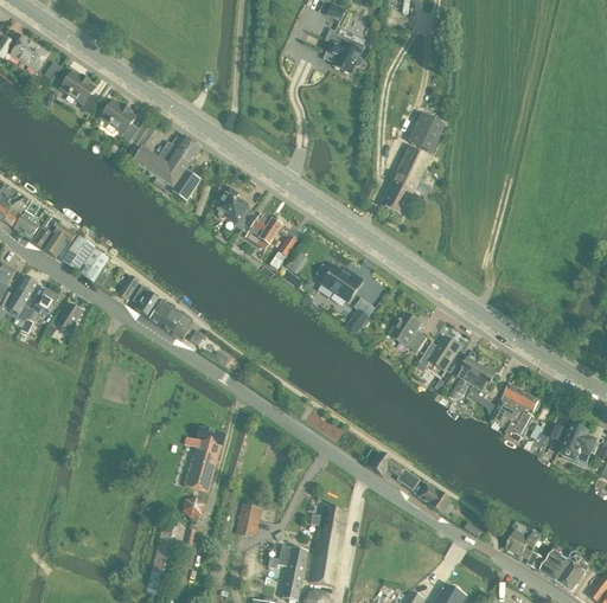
[(339,20),(345,8),(332,2),(326,13),(339,20)]
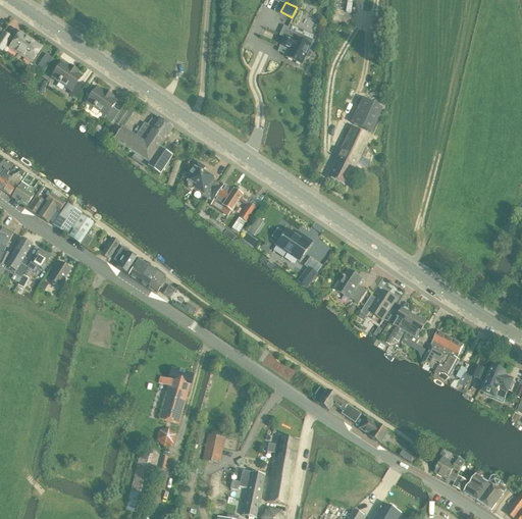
[(286,30),(279,44),(289,48),(285,55),(302,62),(305,55),(307,56),(309,55),(311,51),(310,50),(308,49),(312,39),(297,32),(296,34),(286,30)]
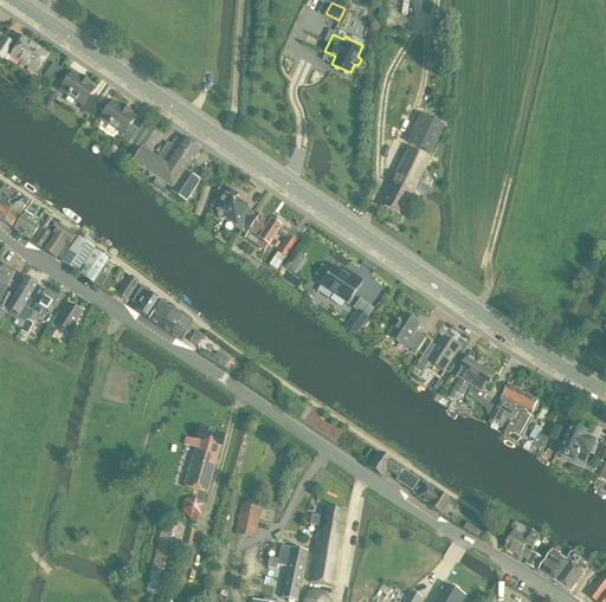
[(49,52),(23,36),(15,45),(11,41),(12,40),(4,36),(0,40),(0,54),(1,57),(6,50),(11,52),(11,53),(37,70),(49,52)]
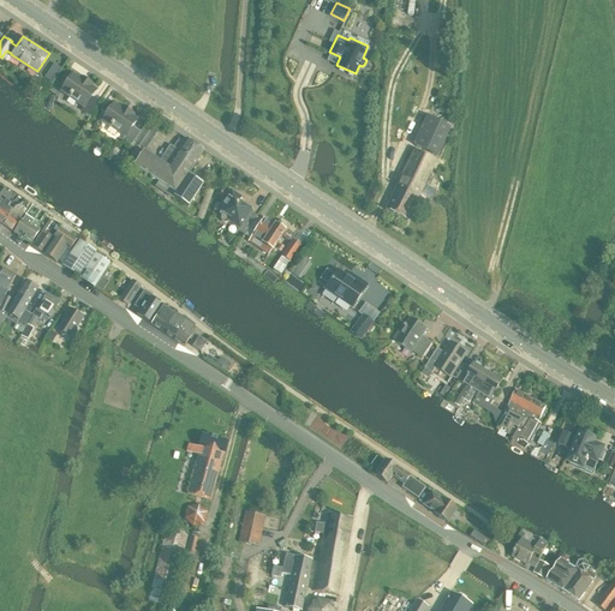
[(54,61),(49,67),(57,72),(61,66),(54,61)]
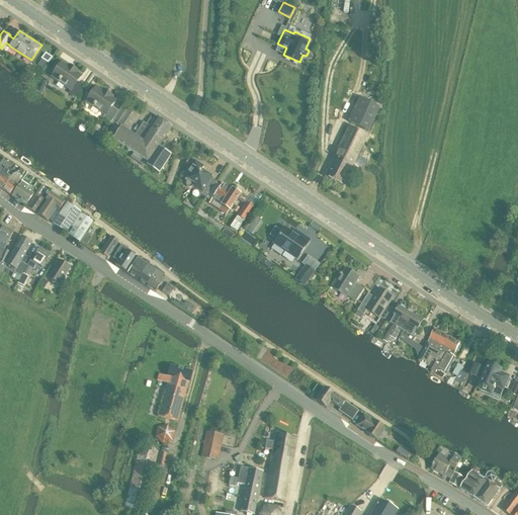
[(73,69),(61,61),(52,75),(71,88),(68,91),(76,96),(84,84),(77,80),(80,74),(76,71),(77,70),(74,67),(73,69)]
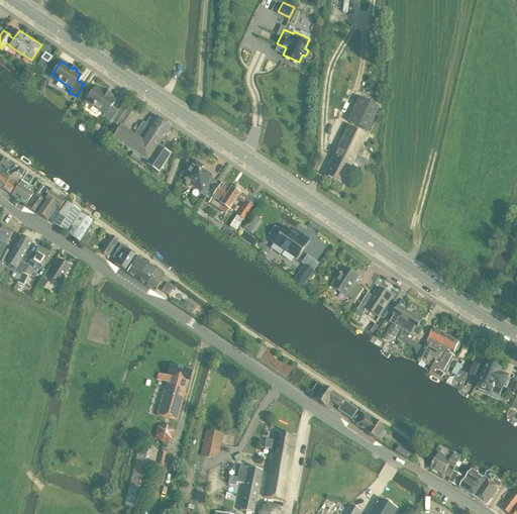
[(107,93),(95,85),(86,99),(105,112),(102,115),(110,121),(118,109),(111,104),(115,99),(111,96),(112,94),(108,92),(107,93)]
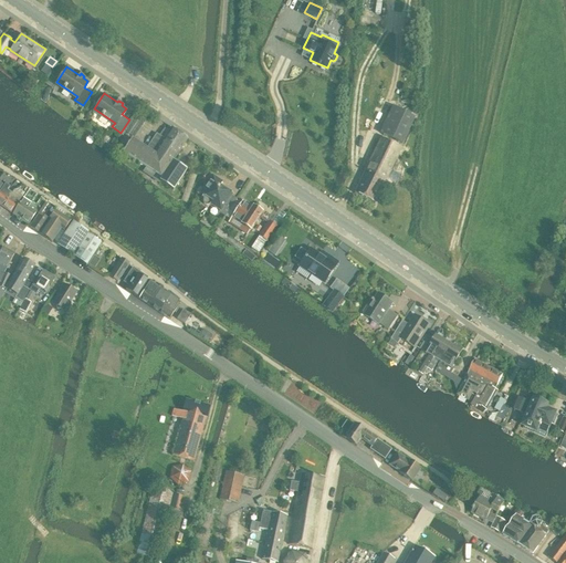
[(402,142),(415,114),(392,104),(379,131),(402,142)]
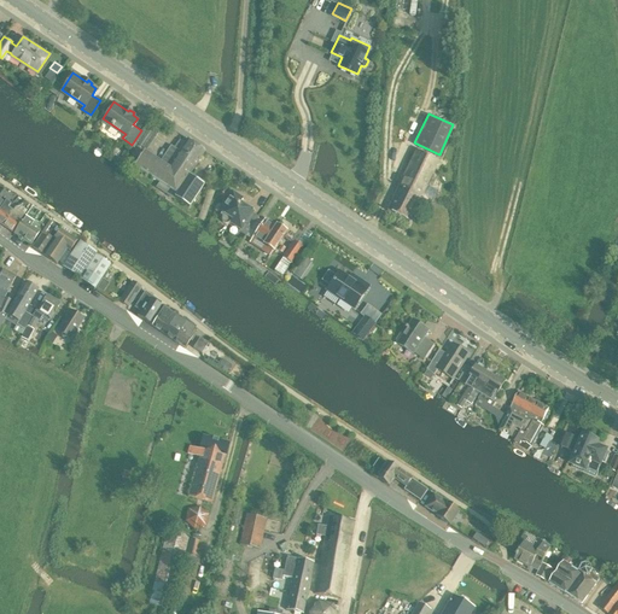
[(161,161),(144,148),(134,163),(176,192),(174,196),(188,205),(204,182),(190,173),(205,150),(187,136),(182,144),(178,141),(174,146),(170,144),(162,157),(162,159),(161,161)]
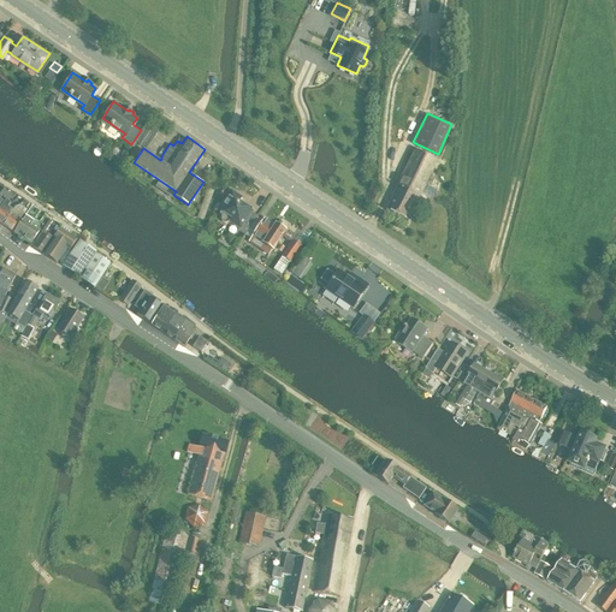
[(433,194),(433,192),(434,190),(425,185),(437,159),(414,148),(400,178),(433,194)]
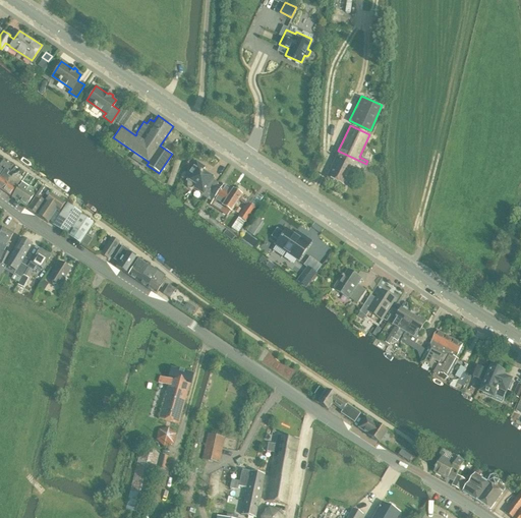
[(363,169),(366,164),(338,151),(326,176),(344,184),(354,165),(363,169)]
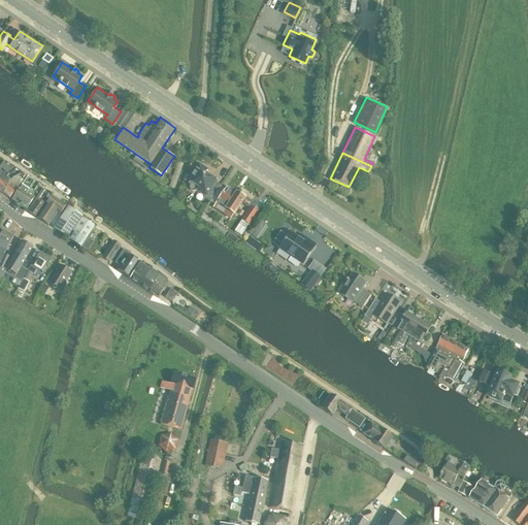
[(0,172),(1,172),(4,169),(5,170),(8,172),(10,170),(11,171),(14,167),(13,166),(3,159),(0,163),(0,172)]
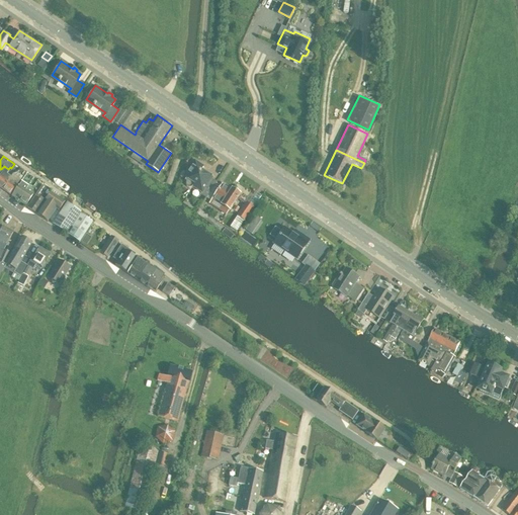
[(205,196),(217,181),(217,180),(210,177),(212,174),(202,167),(203,165),(194,159),(186,171),(188,173),(184,179),(186,180),(185,181),(185,182),(185,183),(186,184),(186,185),(188,186),(189,186),(190,186),(191,186),(191,185),(192,185),(192,184),(201,190),(199,192),(205,196)]
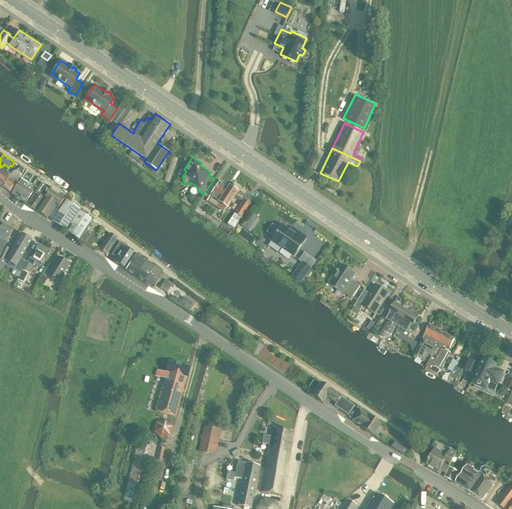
[(2,169),(0,171),(0,183),(2,185),(12,171),(17,169),(20,165),(14,162),(11,166),(10,165),(8,167),(5,165),(4,166),(3,168),(2,169)]
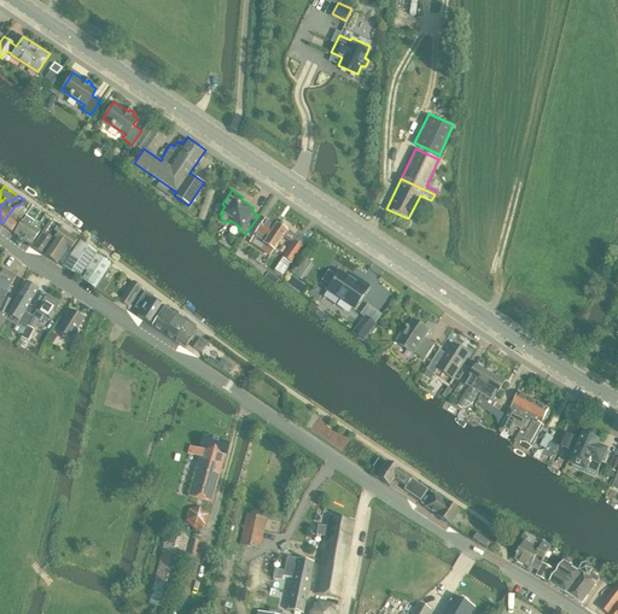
[(15,206),(3,223),(12,229),(24,212),(30,204),(24,199),(21,204),(15,206)]
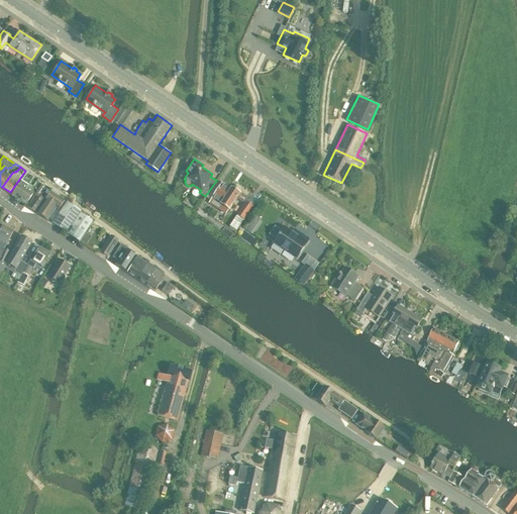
[(41,184),(42,183),(37,180),(32,187),(28,184),(33,177),(26,172),(12,194),(25,203),(32,192),(34,194),(41,184)]
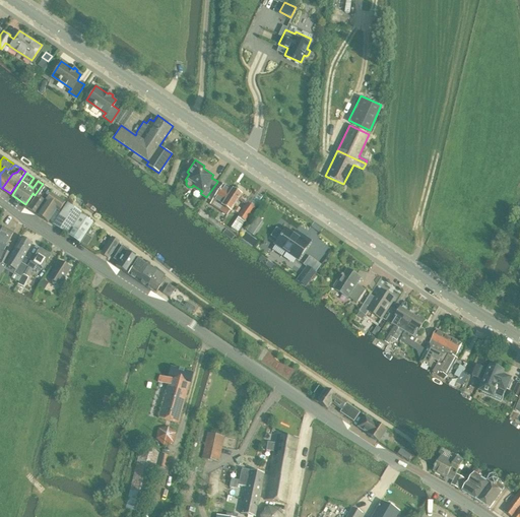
[(217,182),(206,197),(229,211),(230,209),(241,193),(240,193),(240,190),(237,187),(233,188),(232,188),(231,189),(223,184),(222,185),(217,182)]
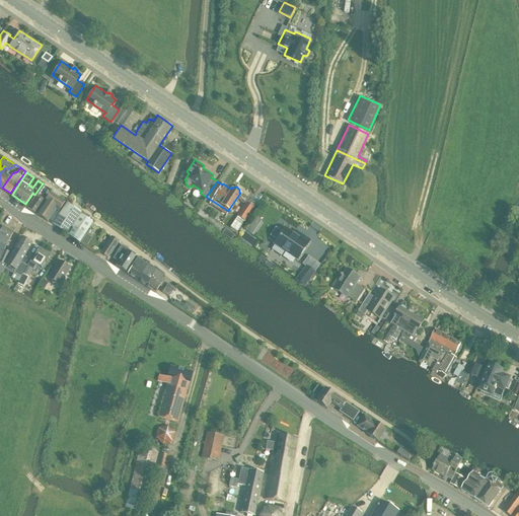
[(50,191),(42,185),(34,195),(27,206),(36,212),(36,213),(48,220),(56,208),(59,210),(65,201),(64,201),(51,191),(50,191)]
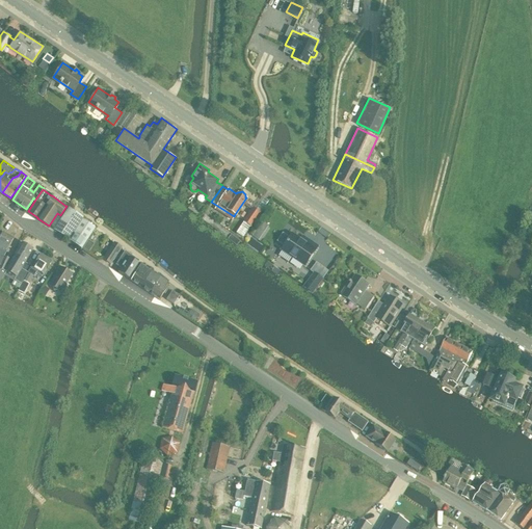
[(82,245),(94,227),(81,218),(82,216),(69,207),(57,225),(72,234),(70,237),(82,245)]
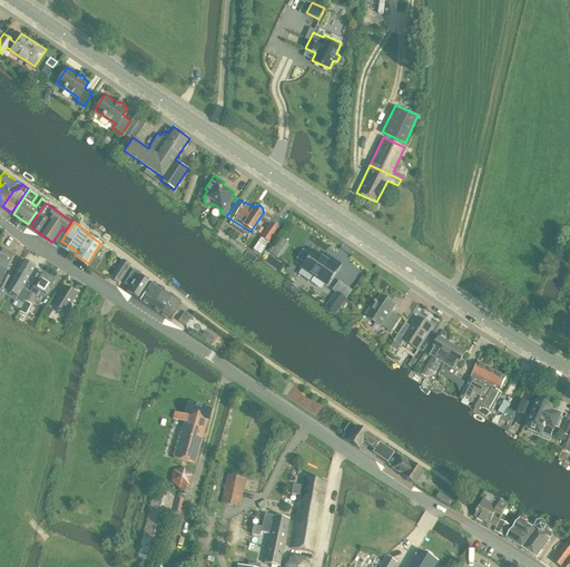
[(271,222),(253,248),(259,253),(277,226),(271,222)]
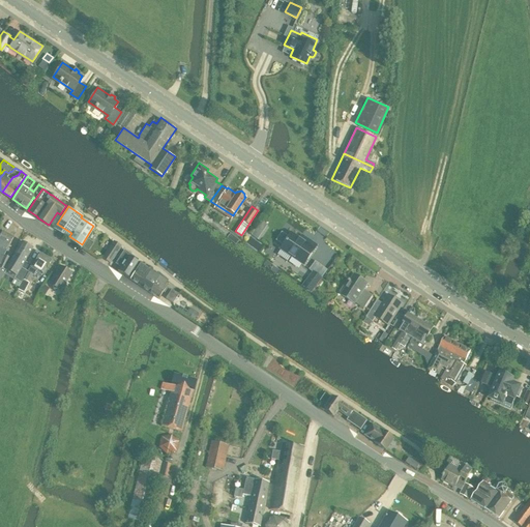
[(0,281),(10,256),(3,253),(5,251),(13,235),(3,230),(0,235),(0,281)]
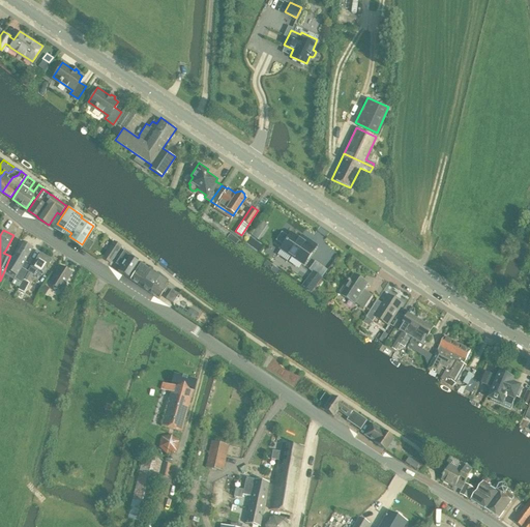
[(282,230),(276,238),(283,243),(281,246),(276,253),(287,259),(291,254),(303,262),(316,243),(306,237),(303,240),(291,232),(289,234),(282,230)]
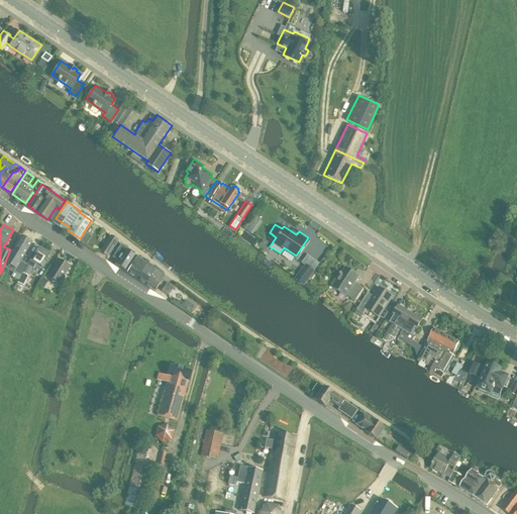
[(13,270),(20,274),(30,257),(24,252),(31,240),(21,234),(14,246),(14,247),(6,261),(15,267),(13,270)]
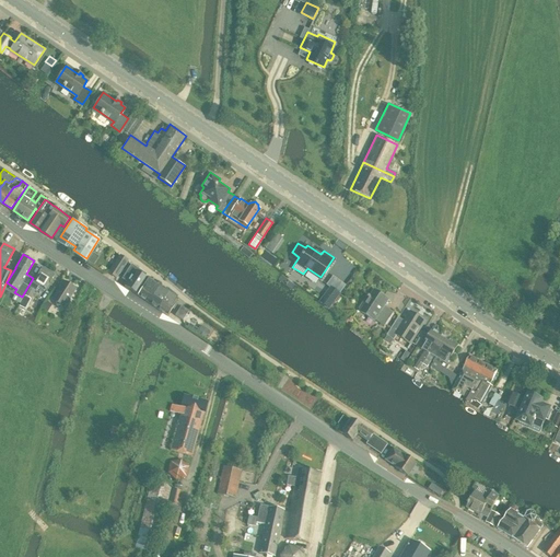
[(116,276),(127,258),(120,254),(109,270),(116,276)]
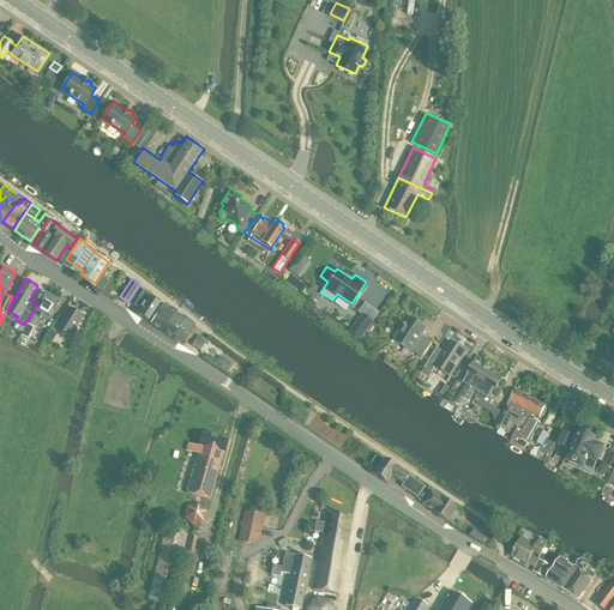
[(137,312),(150,321),(162,305),(158,302),(160,299),(150,293),(144,288),(136,302),(140,306),(137,312)]
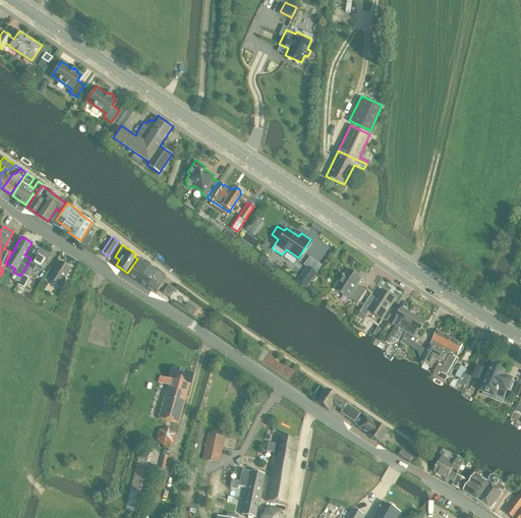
[(18,282),(20,284),(22,285),(33,269),(34,269),(36,266),(41,269),(42,267),(43,268),(46,262),(51,254),(40,247),(36,255),(34,254),(29,262),(26,266),(27,266),(22,274),(23,274),(21,277),(18,282)]
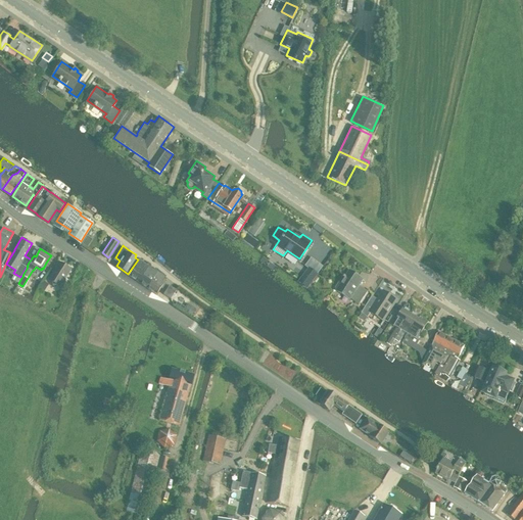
[(138,280),(148,266),(138,260),(128,274),(138,280)]
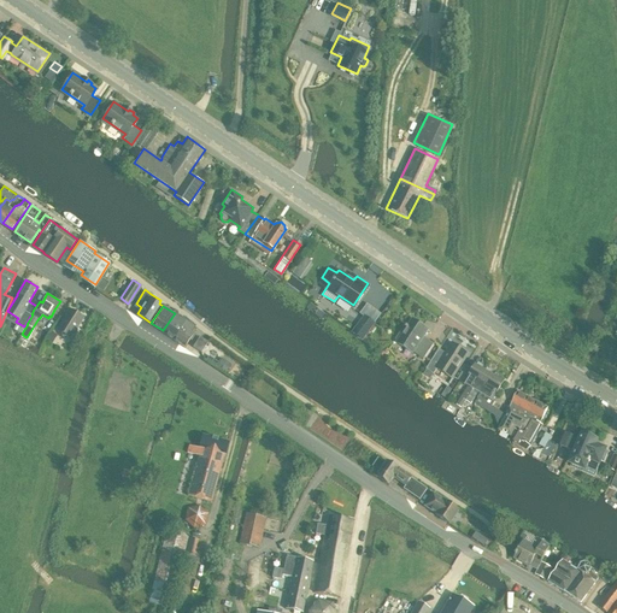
[(62,335),(77,331),(76,326),(83,316),(70,307),(57,328),(62,330),(62,335)]
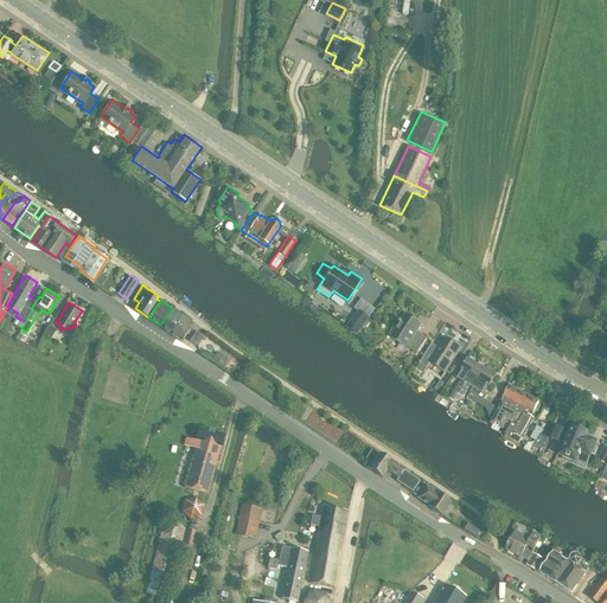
[(171,332),(181,315),(172,308),(160,325),(171,332)]
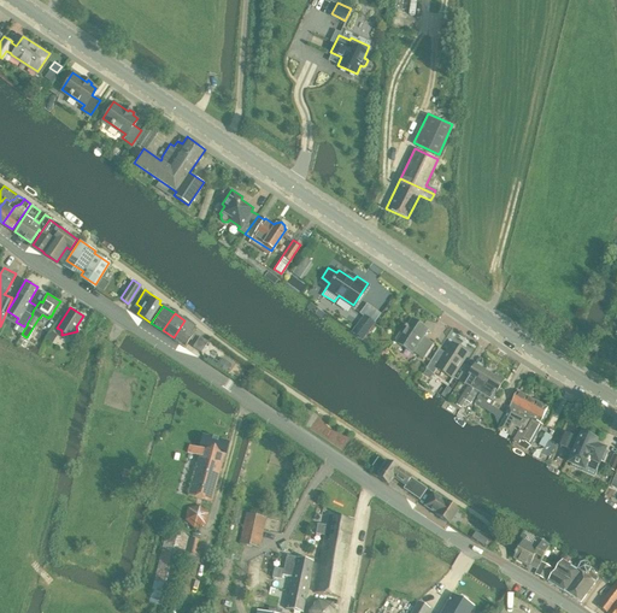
[(362,336),(372,320),(364,314),(353,330),(362,336)]
